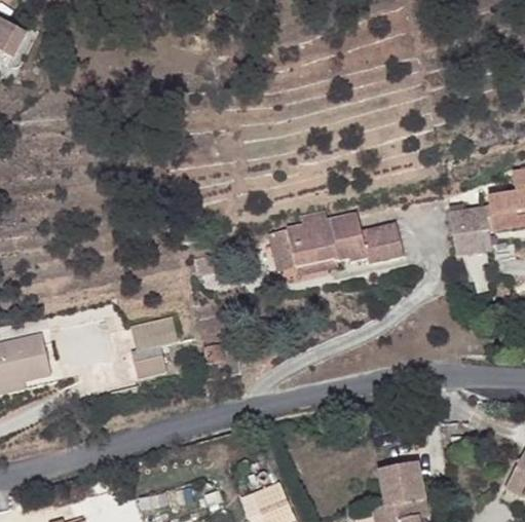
[(25,32),(0,19),(0,46),(13,53),(25,32)]
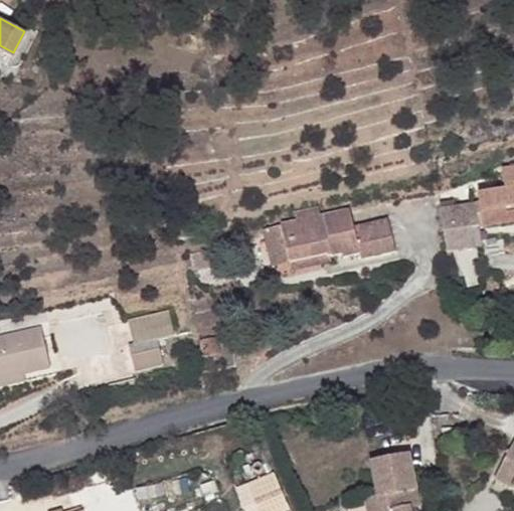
[(513,164),(503,166),(505,184),(513,183),(513,164)]
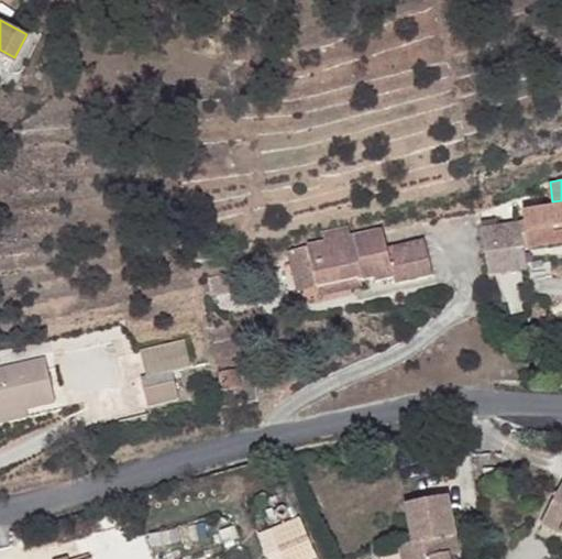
[(561,200),(552,201),(522,207),(525,219),(482,226),(489,272),(519,267),(515,245),(525,244),(561,238),(561,200)]
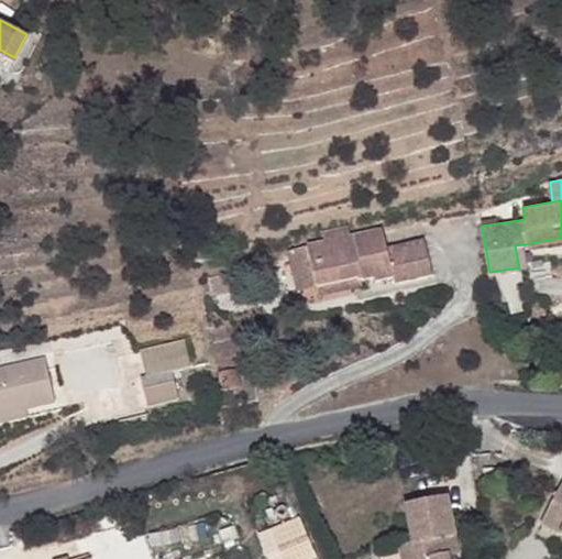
[(387,243),(383,225),(352,232),(350,223),(323,229),(326,238),(308,242),(318,284),(360,275),(360,278),(375,274),(376,278),(394,275),(396,281),(433,272),(425,234),(387,243)]
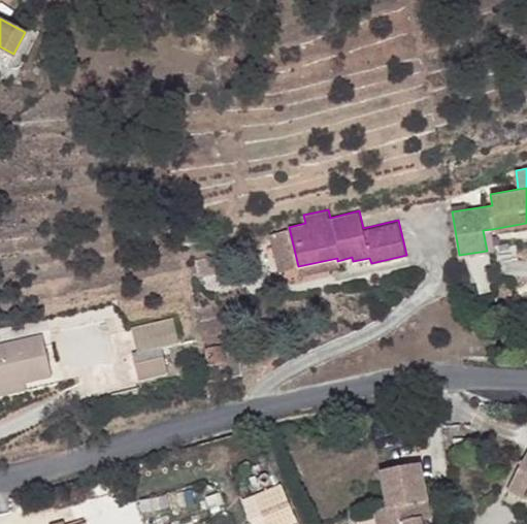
[(289,227),(270,231),(280,270),(298,266),(289,227)]
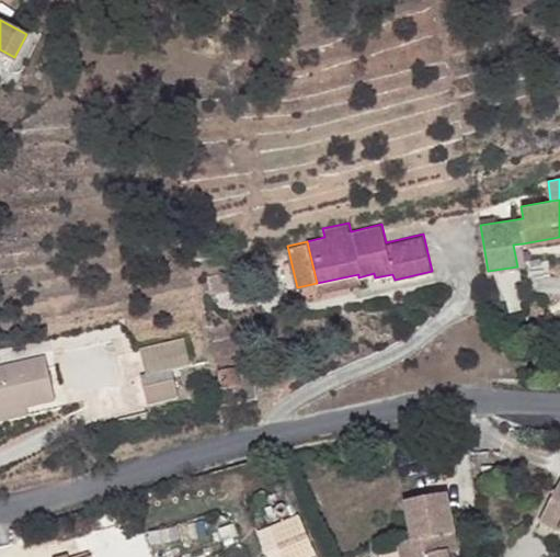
[(523,243),(513,245),(517,266),(526,265),(523,243)]
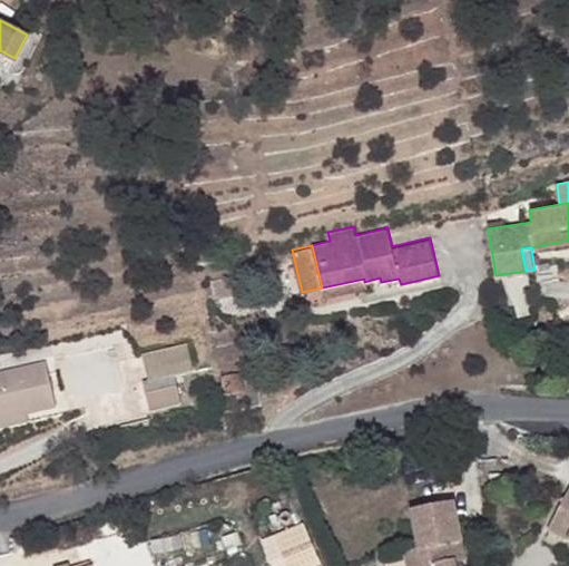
[(239,272),(212,277),(215,295),(244,289),(239,272)]
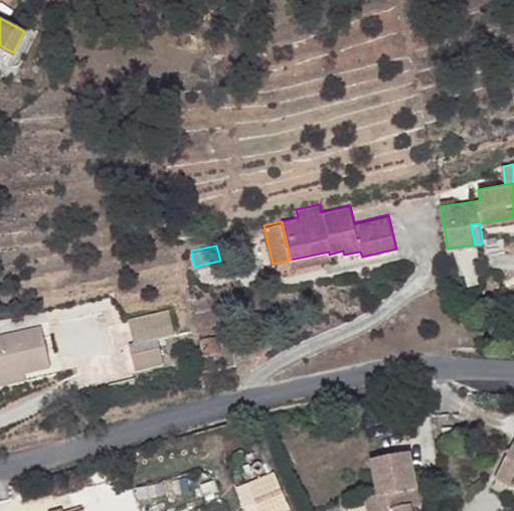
[(291,260),(293,269),(330,260),(329,251),(291,260)]
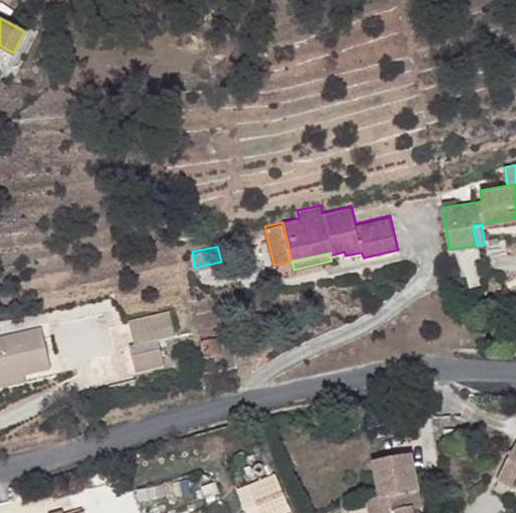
[(41,325),(0,334),(0,377),(17,374),(52,366),(41,325)]
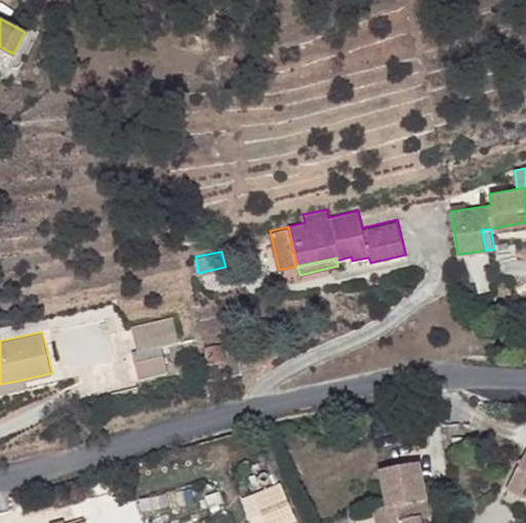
[(161,343),(132,350),(139,378),(168,371),(161,343)]
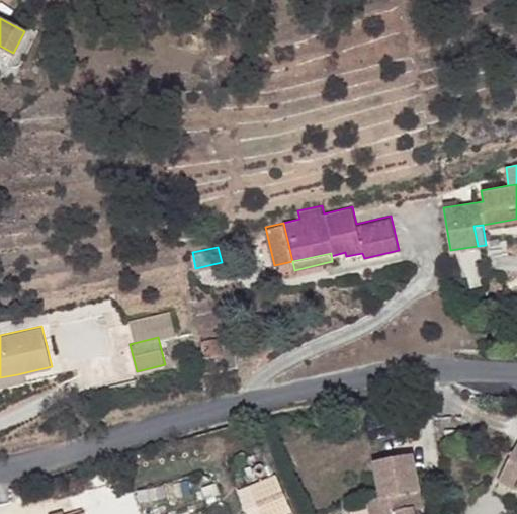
[(221,352),(218,337),(202,339),(205,355),(221,352)]
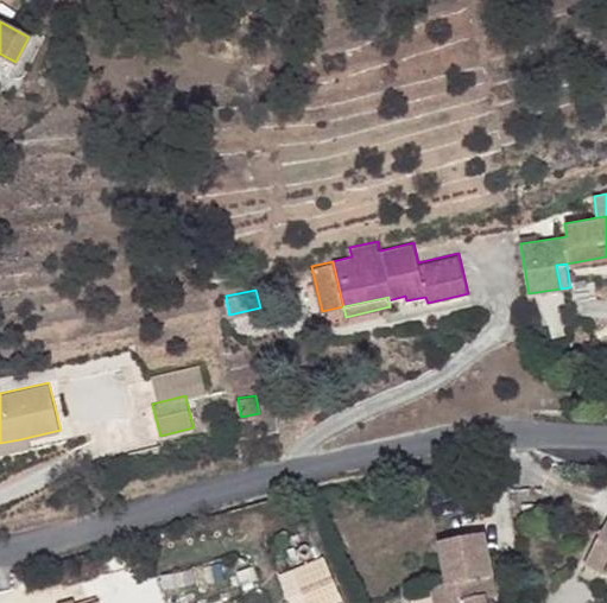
[(0,443),(0,454),(23,449),(20,439),(0,443)]
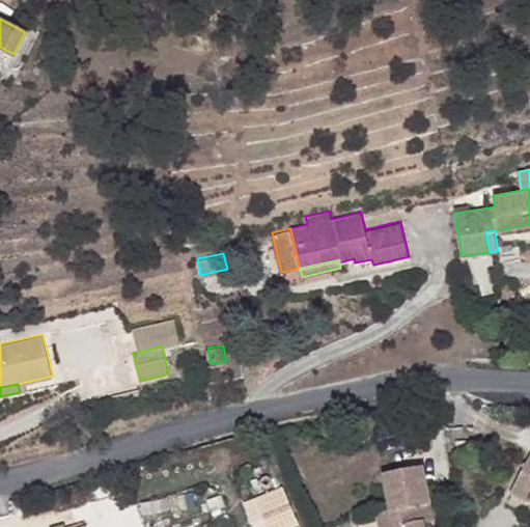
[(529,454),(511,490),(529,499),(529,454)]
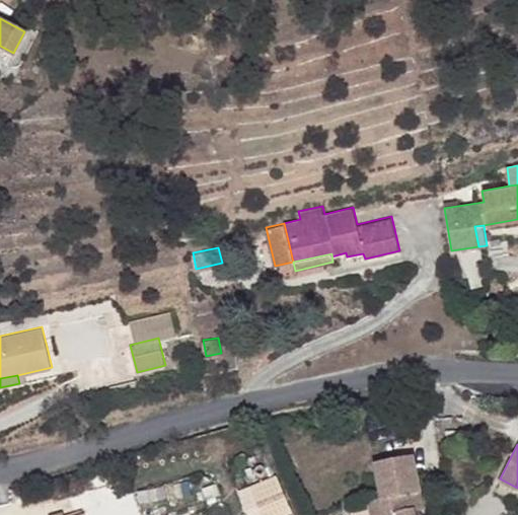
[(413,454),(374,461),(381,499),(384,513),(372,514),(415,514),(414,509),(411,494),(420,492),(413,454)]
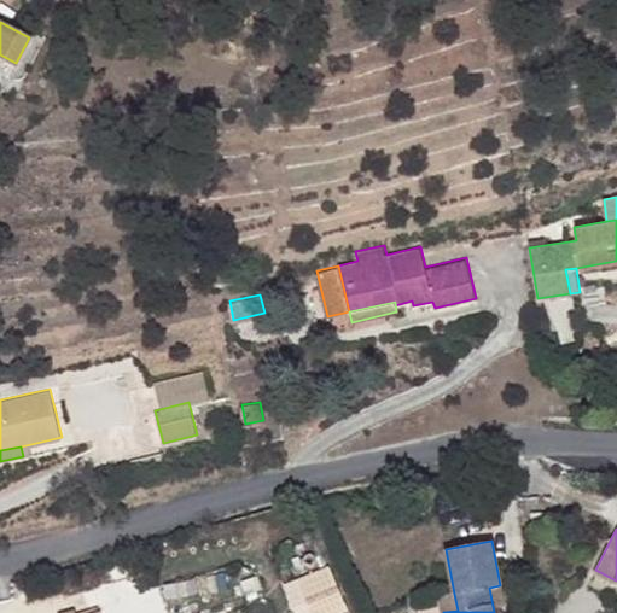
[(327,565),(300,577),(314,612),(332,612),(348,606),(327,565)]
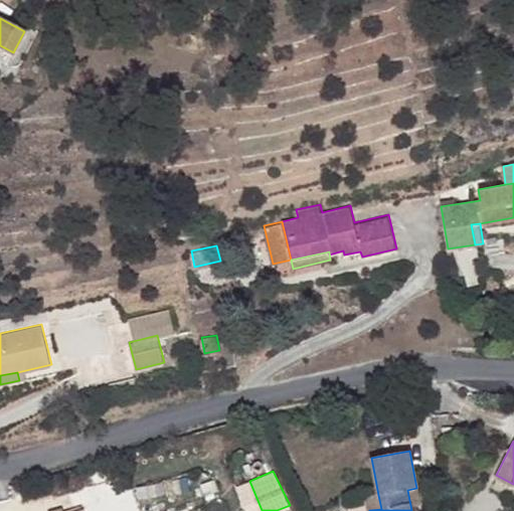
[(416,488),(407,490),(410,505),(419,503),(416,488)]
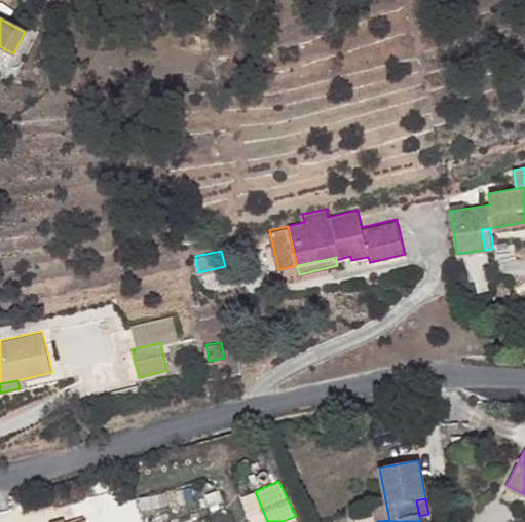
[(375,508),(377,521),(389,520),(386,506),(375,508)]
